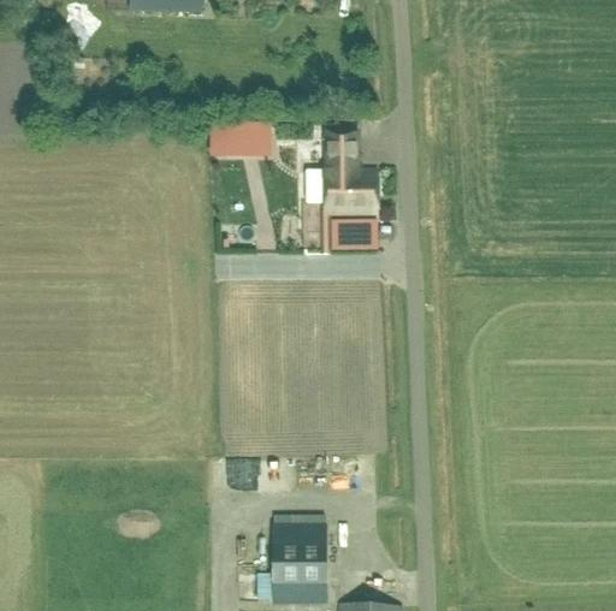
[(130,0),(130,10),(202,12),(202,0),(130,0)]
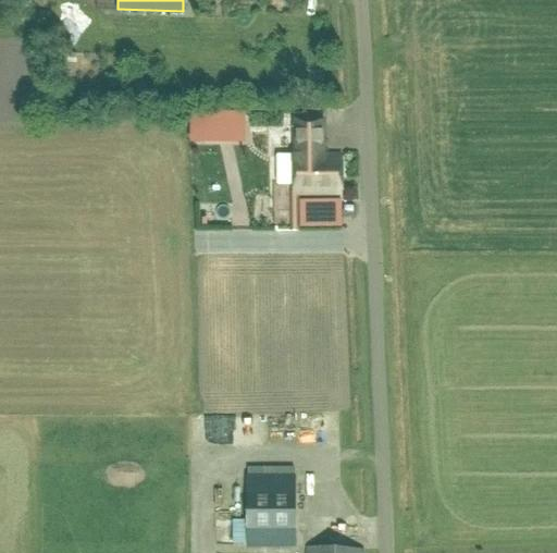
[(193,109),(193,140),(248,140),(248,110),(193,109)]
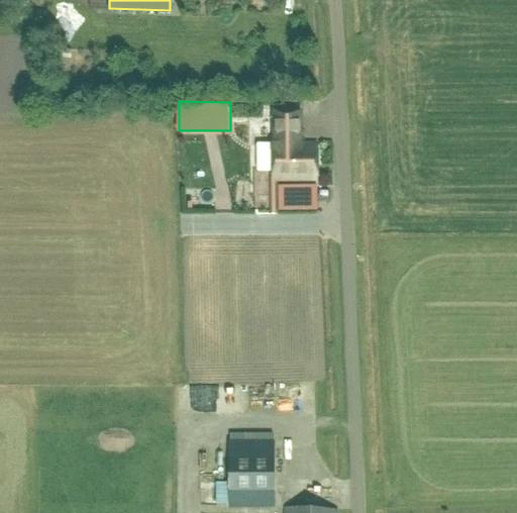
[(300,128),(300,109),(274,109),(274,141),(257,141),(257,169),(272,169),(272,181),(317,181),(316,141),(298,141),(298,128),(300,128)]
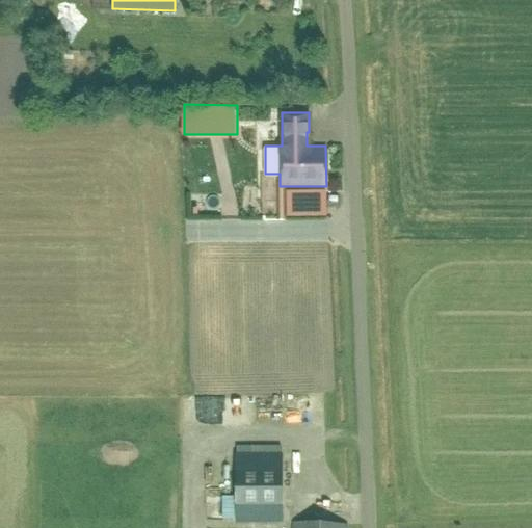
[(189,401),(189,430),(203,430),(203,401),(189,401)]
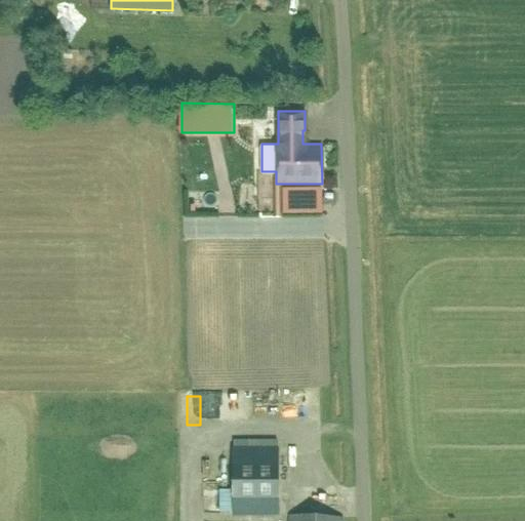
[(278,513),(278,445),(233,445),(234,514),(278,513)]
